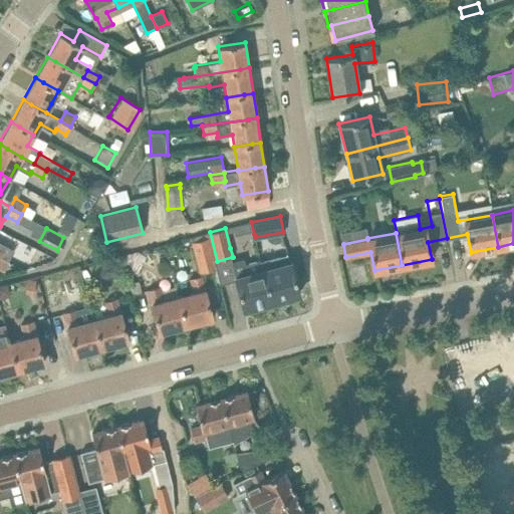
[(216,267),(214,261),(208,238),(193,242),(200,271),(216,267)]
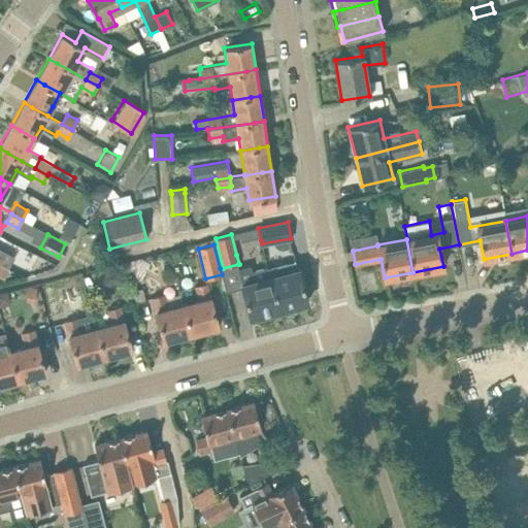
[(267,269),(269,277),(270,277),(278,309),(307,301),(299,269),(297,269),(294,261),(274,266),(267,269)]
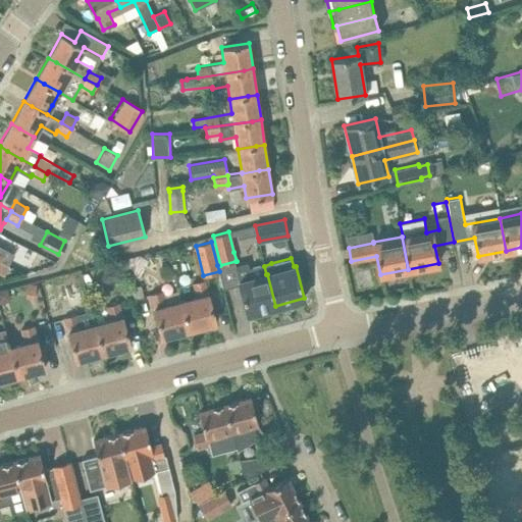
[(220,265),(217,265),(219,271),(223,286),(239,282),(247,313),(275,306),(267,274),(266,274),(264,266),(248,270),(246,263),(237,266),(236,261),(220,265)]
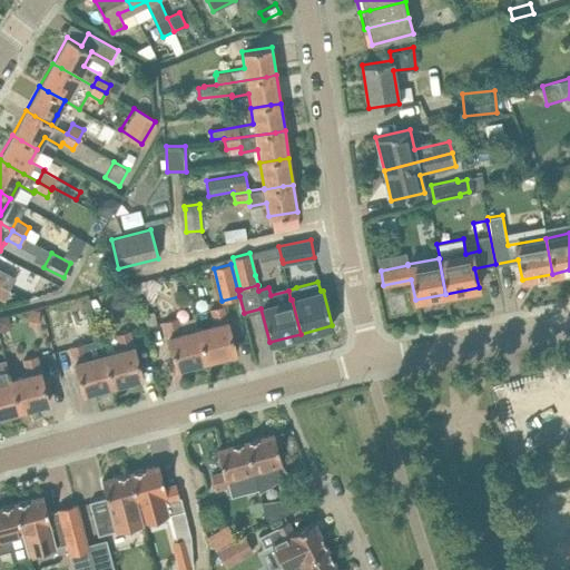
[(210,310),(214,324),(198,328),(206,360),(236,352),(224,306),(210,310)]
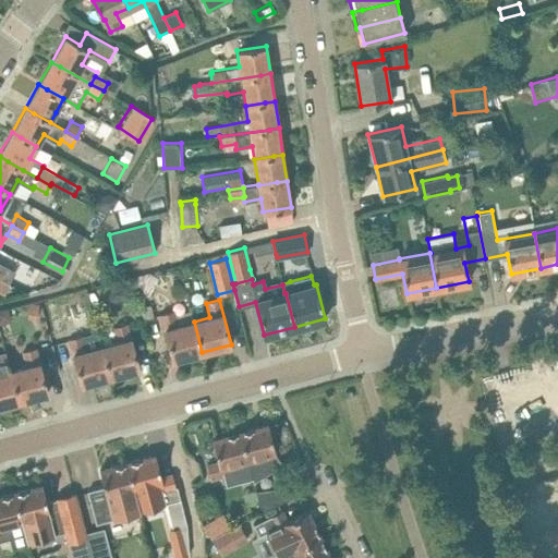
[(142,311),(142,312),(144,319),(154,317),(150,304),(141,306),(142,311)]
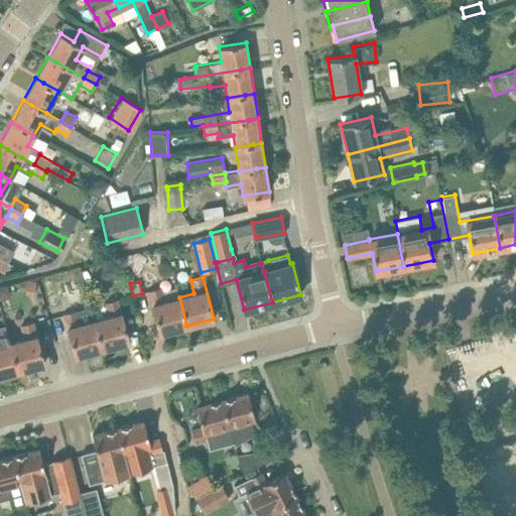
[(133,295),(131,288),(123,289),(124,297),(129,295),(133,295)]
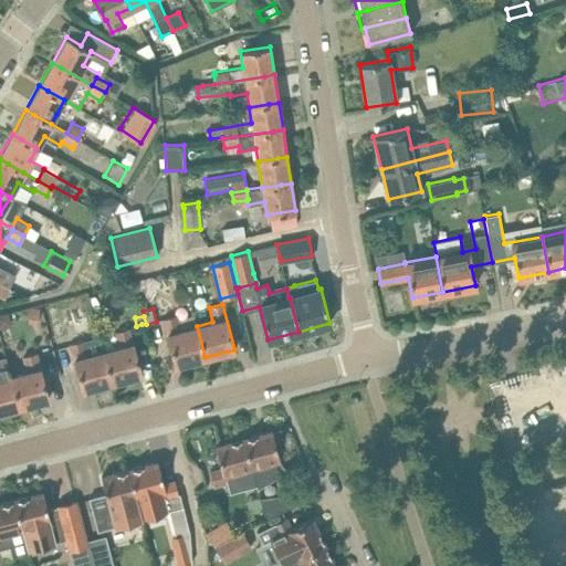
[(197,326),(180,331),(177,316),(164,321),(175,365),(205,357),(197,326)]
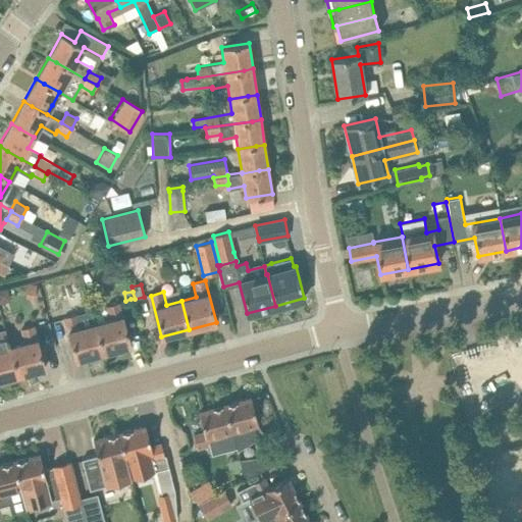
[(107,306),(111,320),(96,324),(103,352),(131,345),(119,303),(107,306)]
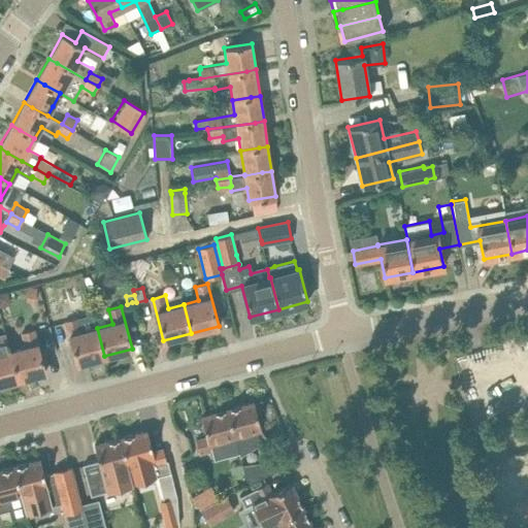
[(97,328),(83,331),(78,318),(66,321),(77,363),(104,356),(97,328)]
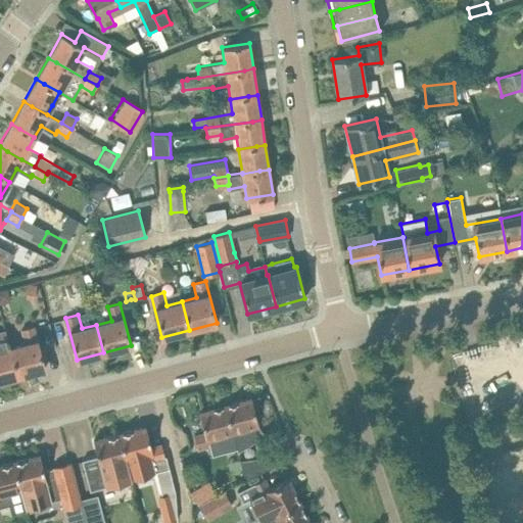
[(20,330),(25,343),(10,347),(17,376),(45,369),(34,327),(20,330)]
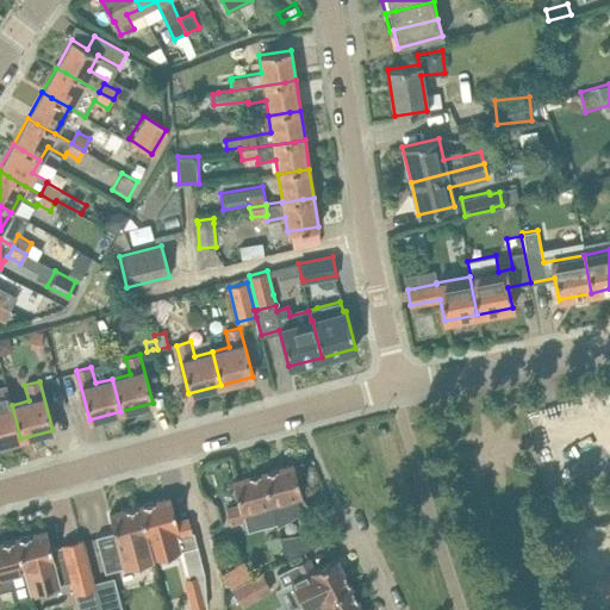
[(0,443),(20,439),(12,405),(7,386),(0,387),(0,443)]
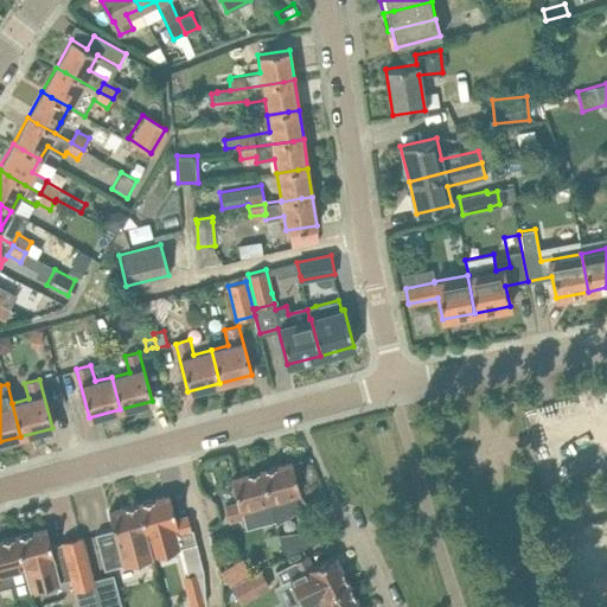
[(300,494),(292,461),(261,470),(269,500),(276,524),(306,505),(300,494)]
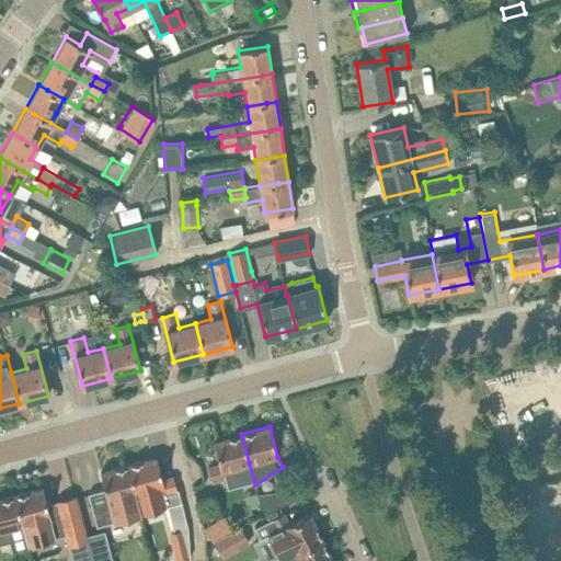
[(214,442),(216,449),(219,464),(208,467),(212,481),(226,478),(224,469),(249,462),(241,434),(214,442)]
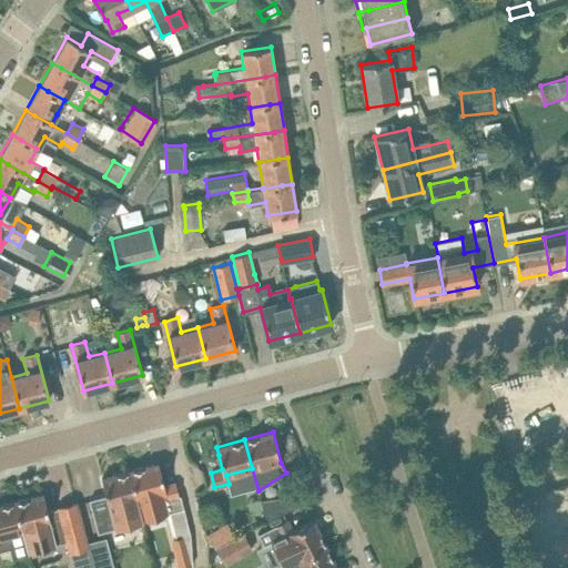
[(159,463),(130,470),(138,500),(143,519),(168,513),(184,508),(181,495),(179,495),(175,483),(164,485),(159,463)]
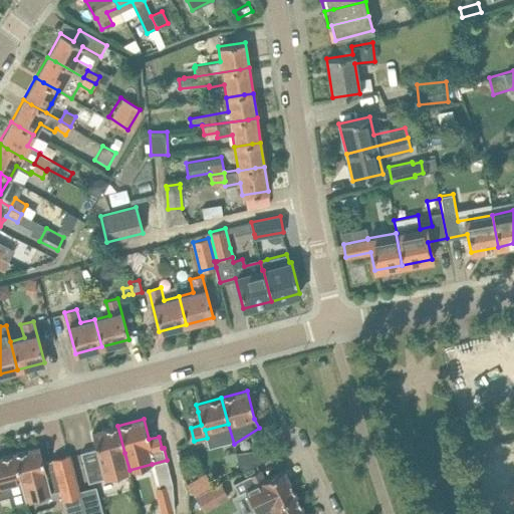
[(95,448),(81,452),(89,481),(130,470),(124,453),(117,426),(91,433),(95,448)]
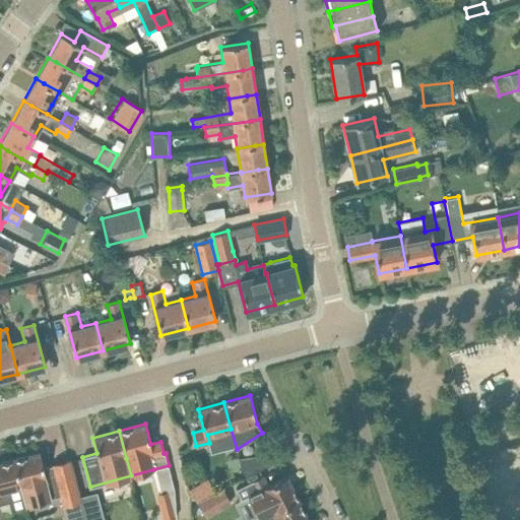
[(44,468),(40,452),(13,459),(23,498),(24,504),(60,495),(63,504),(82,499),(77,482),(76,482),(70,460),(53,464),(53,465),(44,468)]
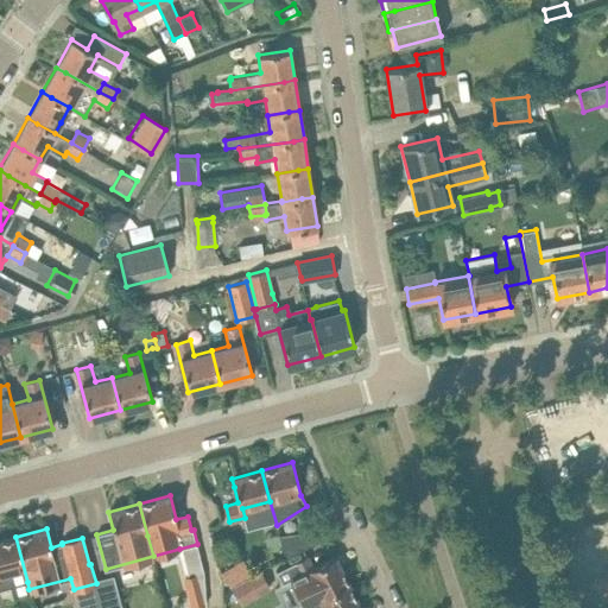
[(317,540),(315,530),(279,533),(285,557),(317,540)]
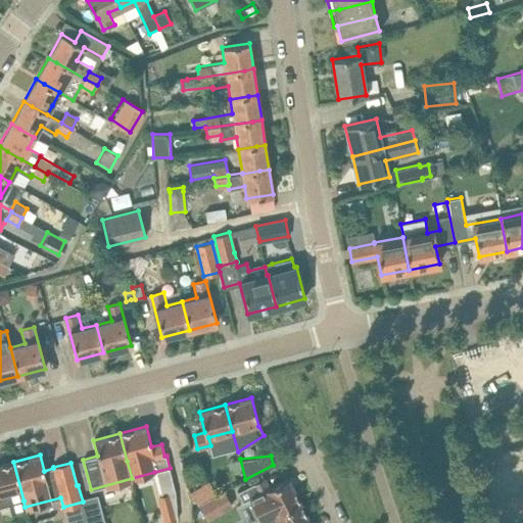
[(0,506),(24,501),(13,462),(0,465),(0,506)]
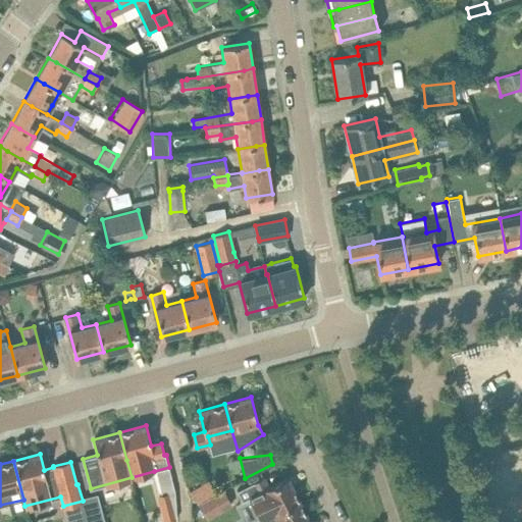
[(300,502),(288,477),(268,487),(264,477),(237,490),(243,502),(253,497),(264,518),(273,514),(274,515),(300,502)]
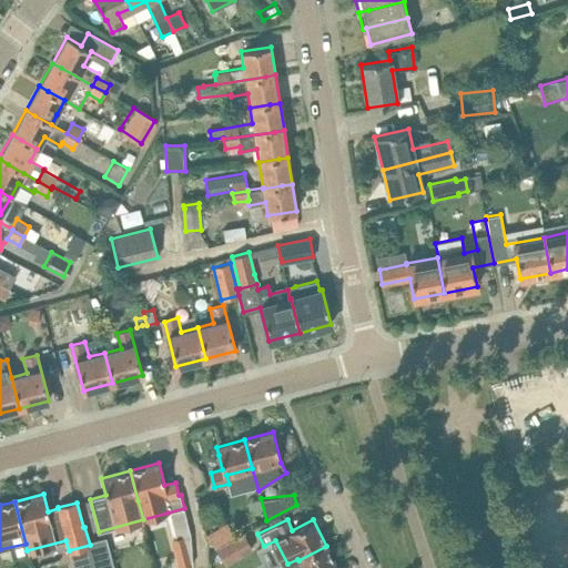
[(208,533),(214,547),(234,536),(227,523),(208,533)]
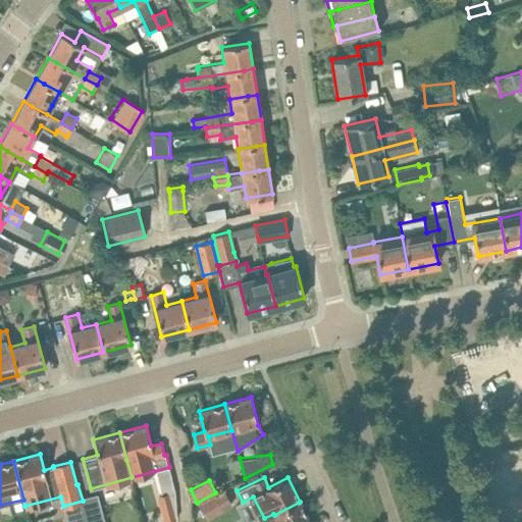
[(224,488),(200,503),(208,517),(231,503),(224,488)]
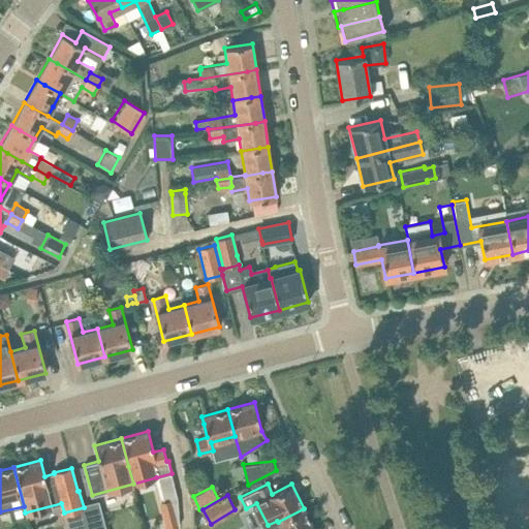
[(162,501),(161,501),(168,528),(179,526),(177,498),(177,497),(162,501)]
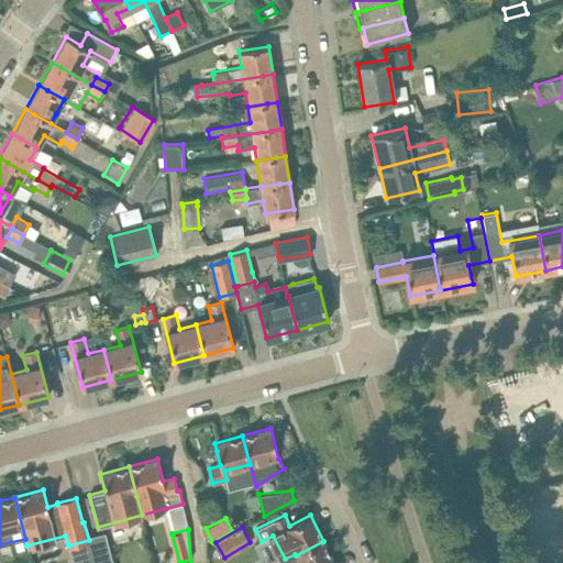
[(333,562),(323,541),(296,555),(295,554),(285,559),(280,562),(333,562)]
